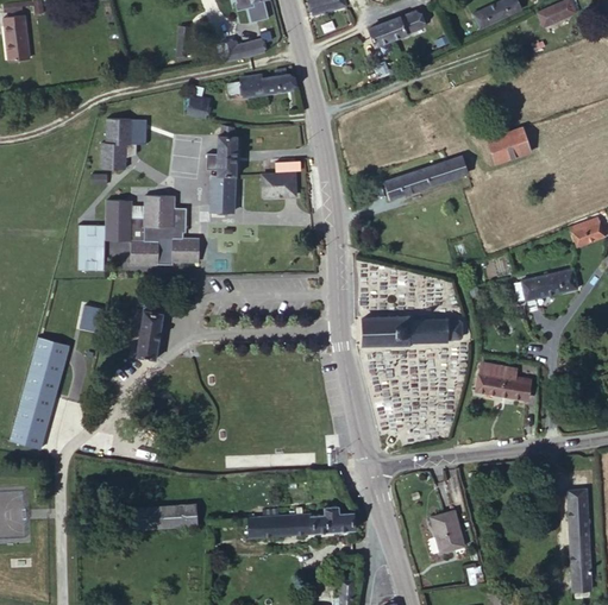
[(256,12),(254,6),(251,0),(233,0),(237,16),(256,12)]
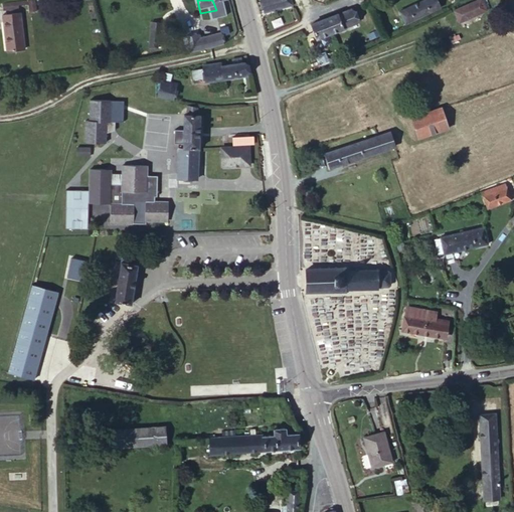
[(402,16),(436,2),(435,0),(403,0),(397,3),(402,16)]
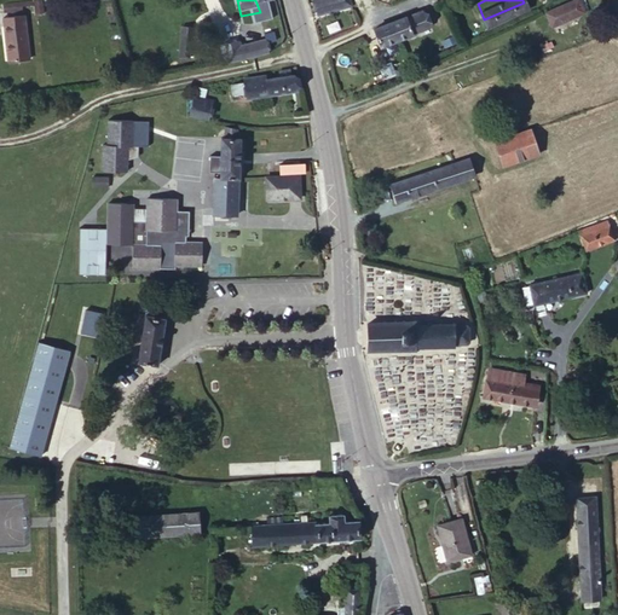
[(582,6),(578,0),(559,0),(543,6),(549,21),(582,6)]
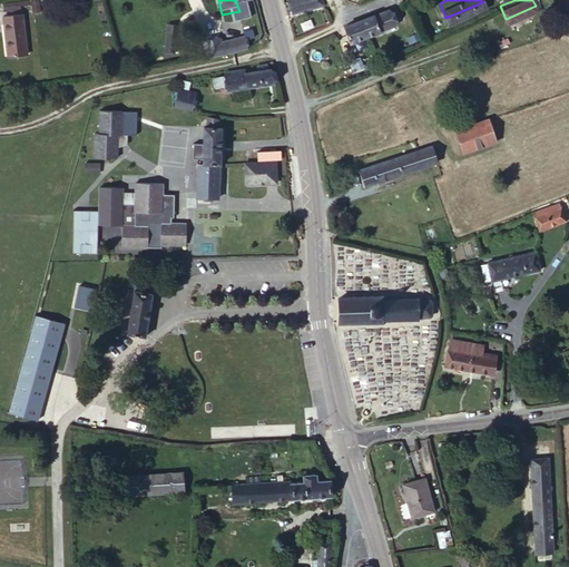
[(36,17),(45,16),(42,2),(33,3),(36,17)]
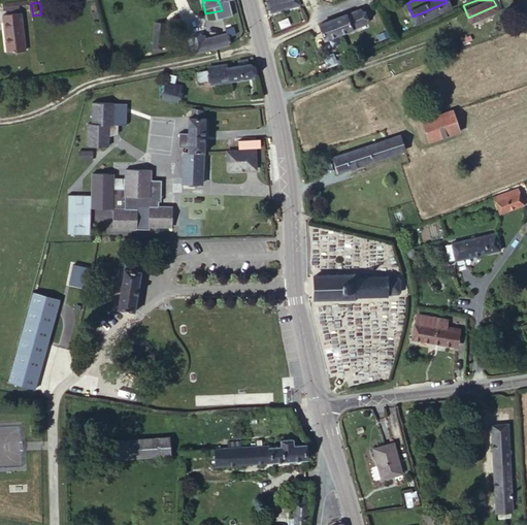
[(3,15),(23,13),(23,5),(2,6),(3,15)]
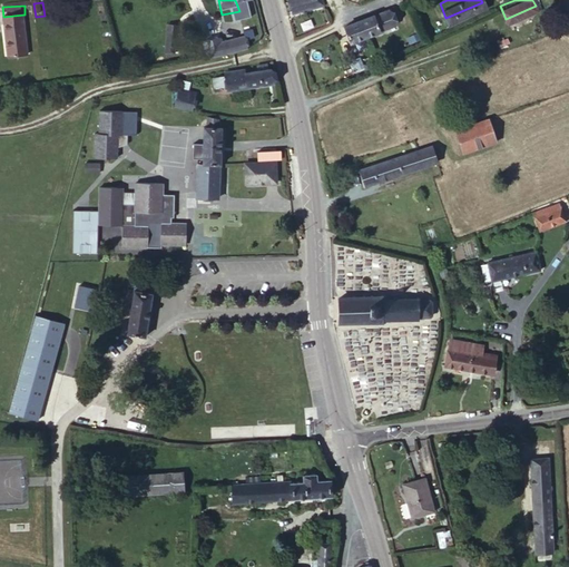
[(362,25),(369,39),(402,26),(395,9),(362,25)]
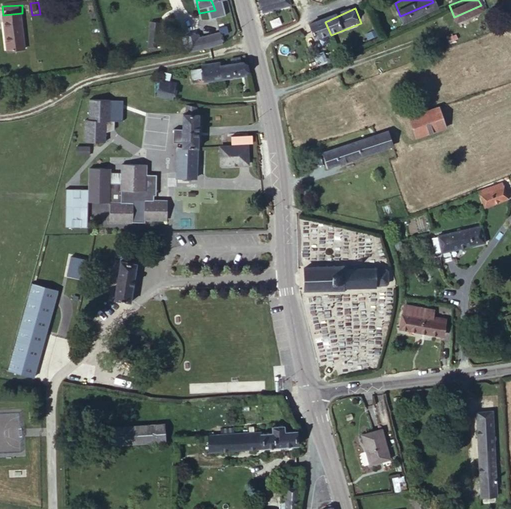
[(8,55),(27,52),(23,17),(4,19),(8,55)]
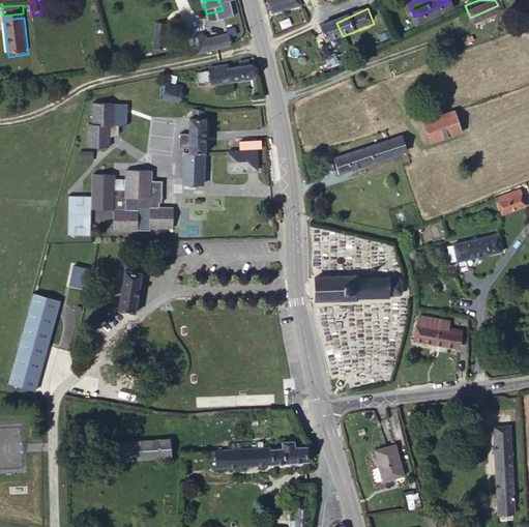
[(152,51),(163,53),(168,27),(166,25),(166,21),(157,20),(152,51)]
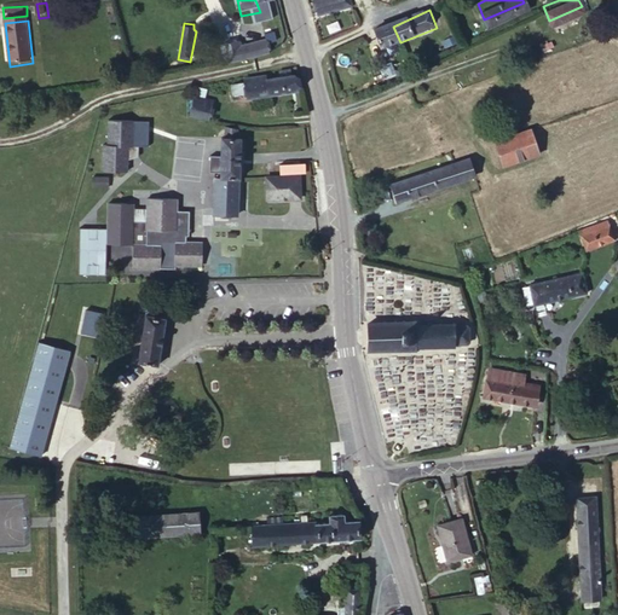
[(380,51),(400,42),(393,27),(374,35),(375,39),(380,51)]
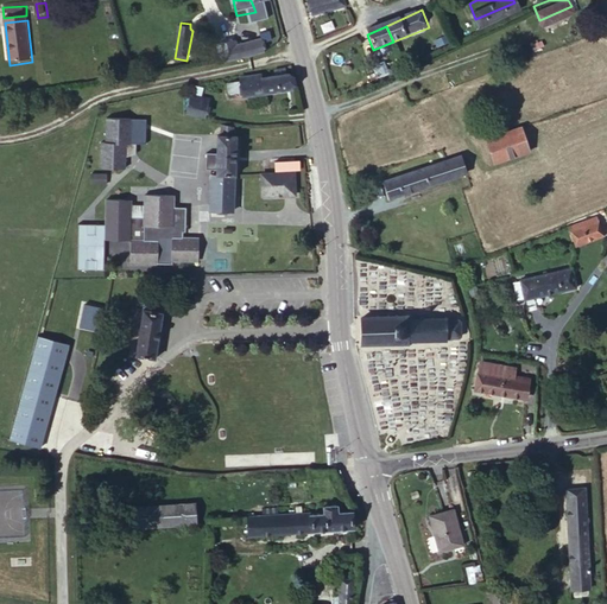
[(265,57),(264,55),(261,44),(229,51),(232,64),(242,62),(265,57)]
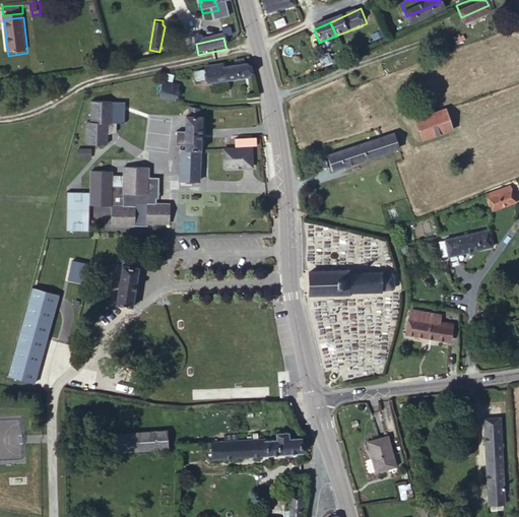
[(234,69),(229,69),(198,74),(193,75),(194,83),(201,82),(202,85),(248,78),(245,61),(233,63),(234,69)]
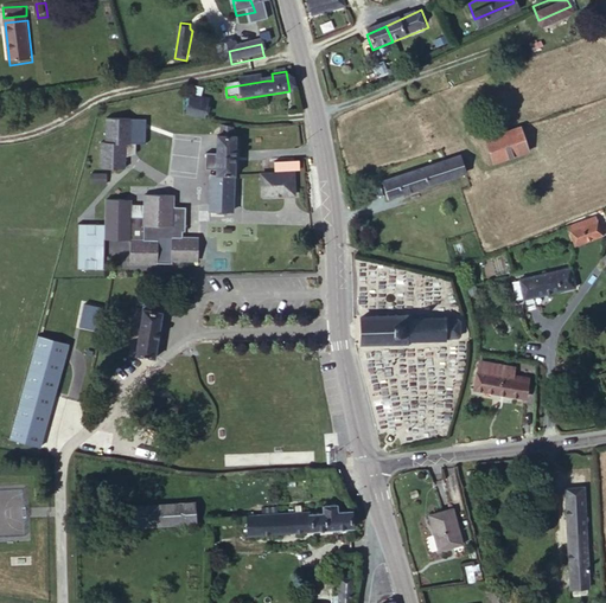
[(231,87),(267,81),(266,75),(230,81),(231,87)]
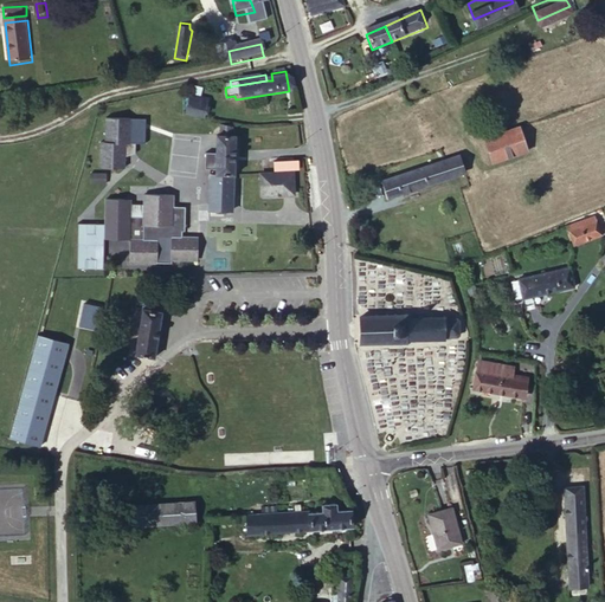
[(190,98),(182,103),(187,116),(203,121),(207,104),(190,98)]
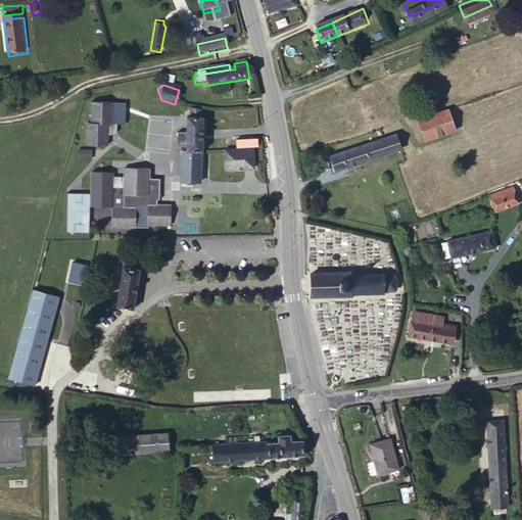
[(85,141),(104,142),(109,131),(116,131),(116,122),(113,122),(113,101),(91,101),(90,121),(86,121),(85,141)]
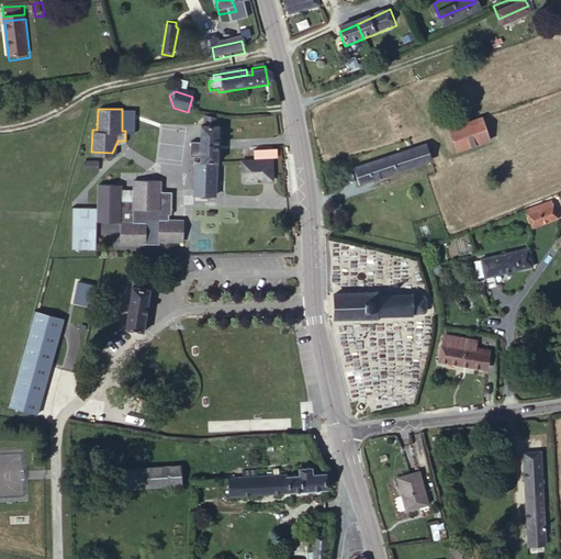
[(215,125),(214,119),(205,115),(205,124),(203,125),(202,163),(199,163),(199,194),(217,196),(219,125),(215,125)]
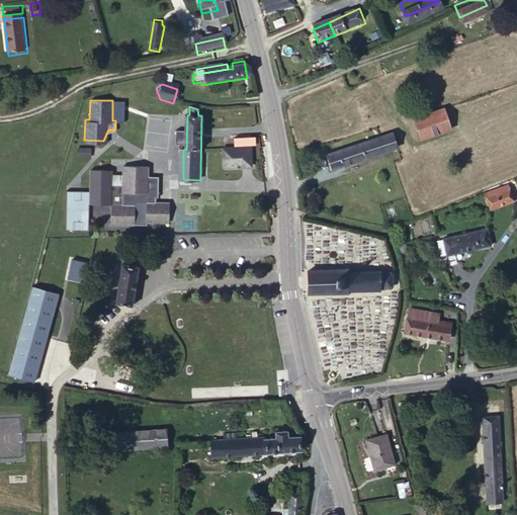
[(412,116),(417,139),(447,132),(442,109),(412,116)]
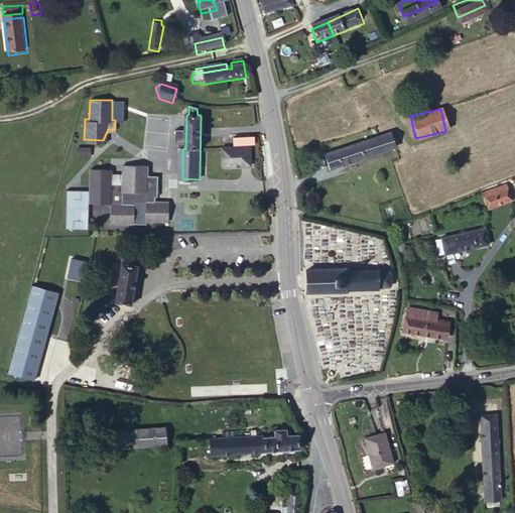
[(387,136),(320,152),(325,166),(390,150),(387,136)]
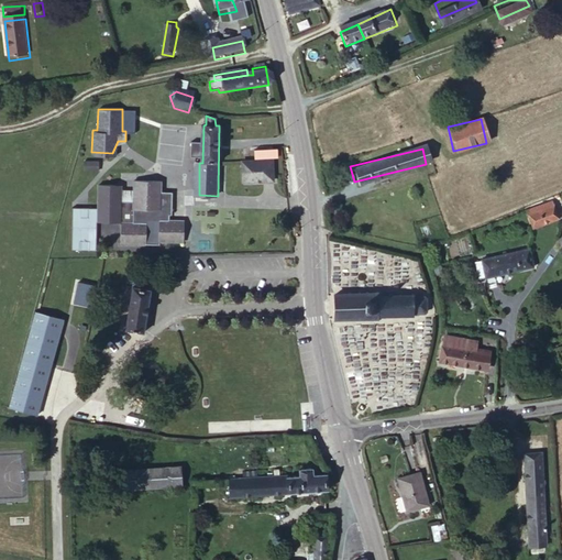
[(252,162),(254,183),(275,182),(273,161),(252,162)]
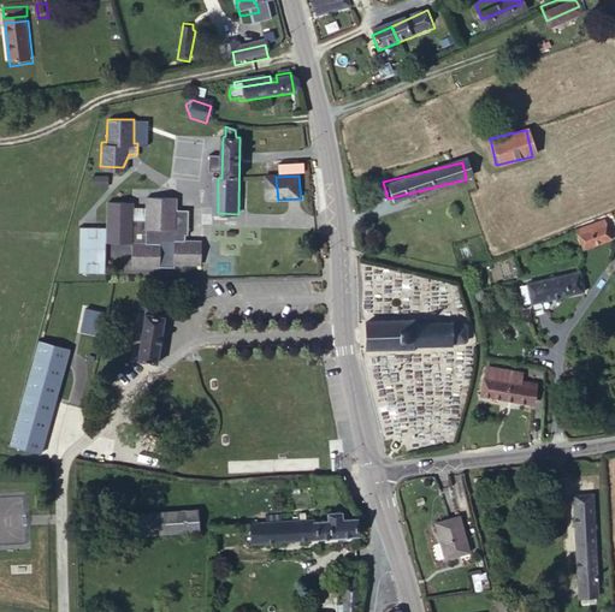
[(267,201),(278,200),(276,177),(265,178),(267,201)]
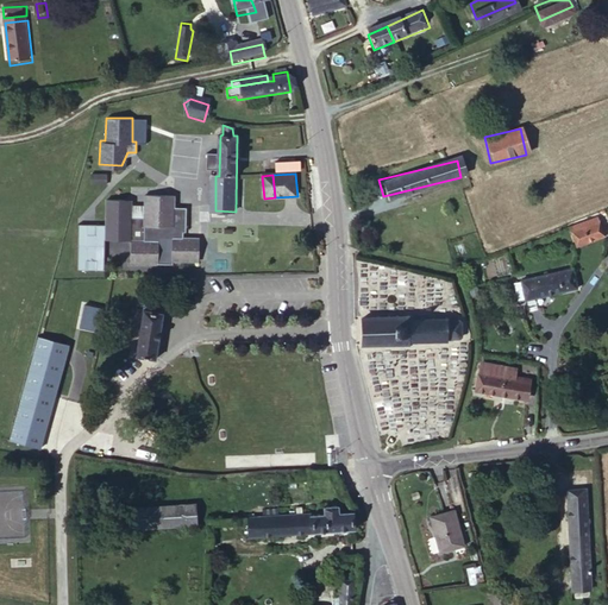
[(145,222),(146,232),(148,244),(132,246),(132,268),(200,265),(200,241),(187,241),(186,212),(176,212),(176,199),(144,199),(145,222)]
